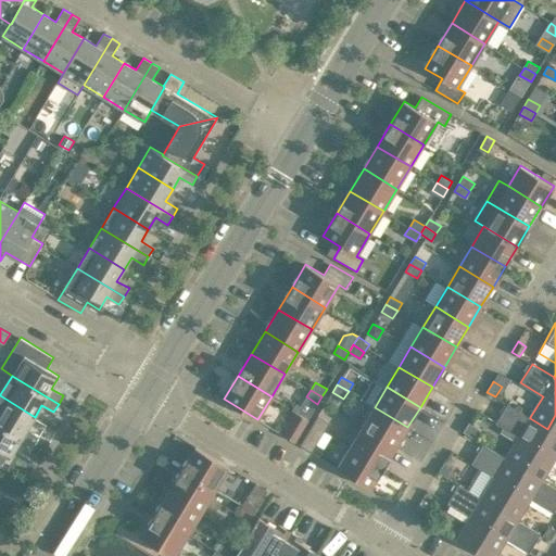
[(39,436),(27,429),(35,417),(0,395),(0,422),(35,444),(39,436)]
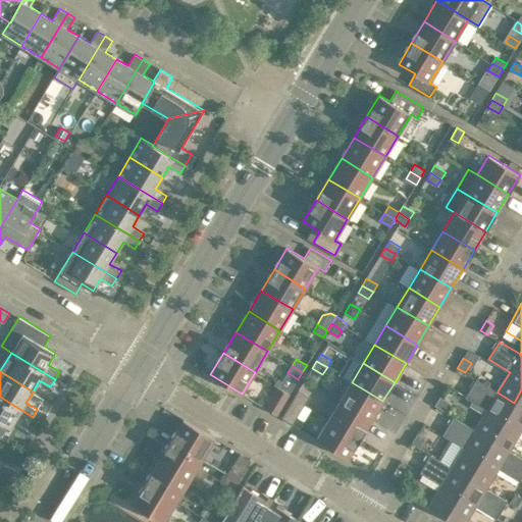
[(277,379),(274,384),(278,387),(290,394),(293,387),(277,379)]
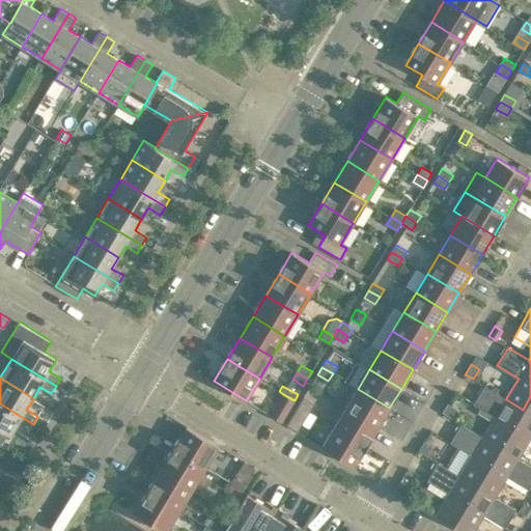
[(506,398),(484,386),(474,403),(480,408),(477,413),(492,422),(482,437),(482,438),(500,448),(523,410),(506,399),(506,398)]
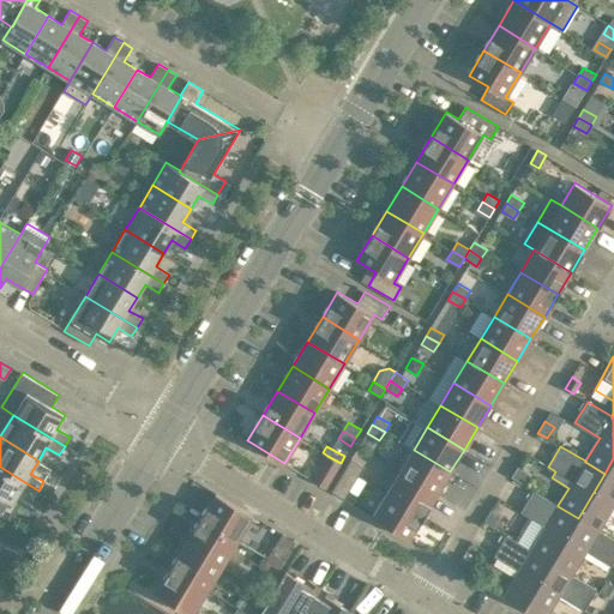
[(399,471),(437,494),(450,471),(414,450),(399,471)]
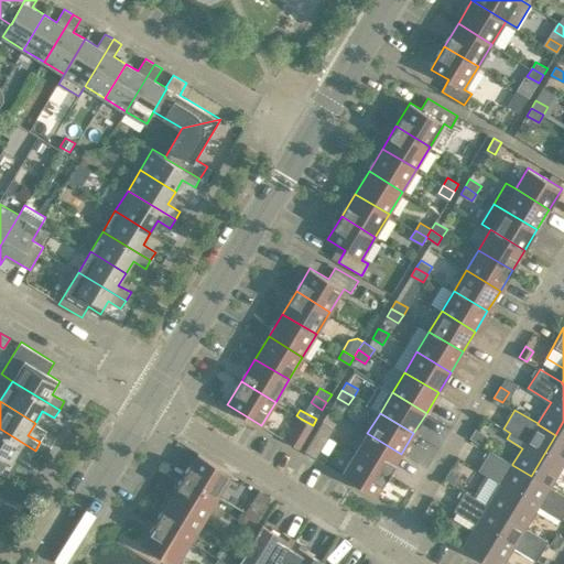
[(299,448),(313,425),(301,419),(288,441),(299,448)]
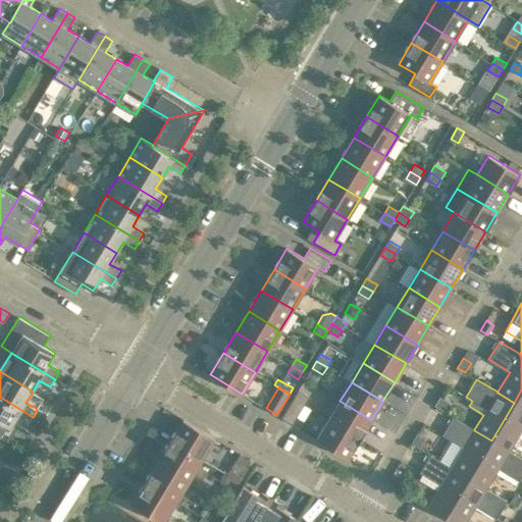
[(310,397),(299,389),(295,397),(305,404),(310,397)]
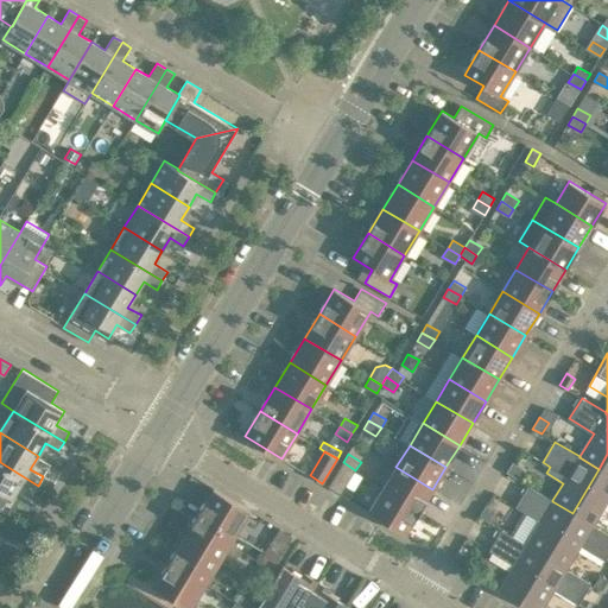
[(520,480),(527,469),(513,461),(506,472),(520,480)]
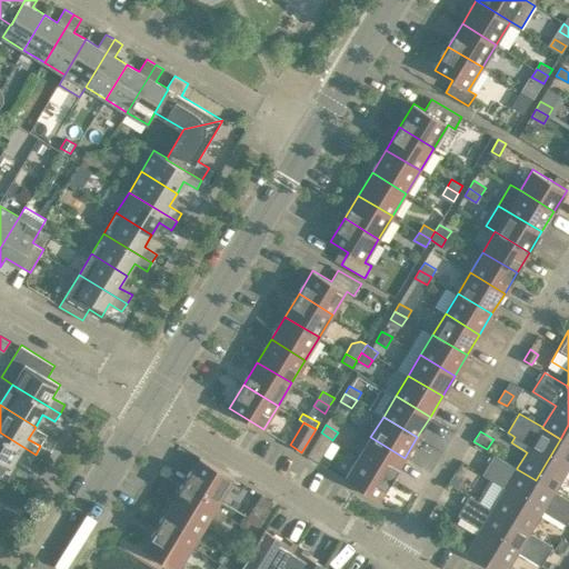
[(0,461),(6,466),(10,468),(18,455),(30,462),(36,455),(0,432),(0,461)]
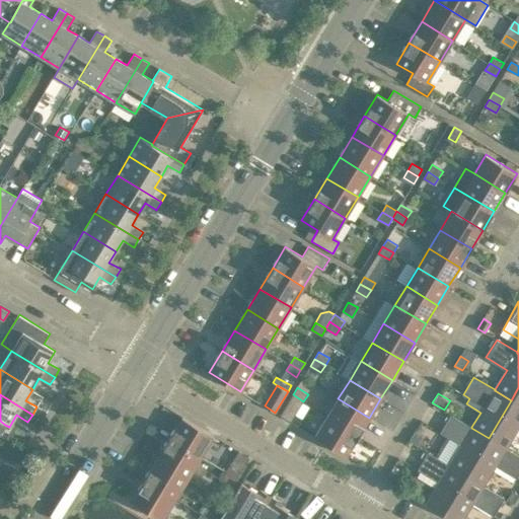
[(280,416),(291,422),(303,401),(293,394),(280,416)]
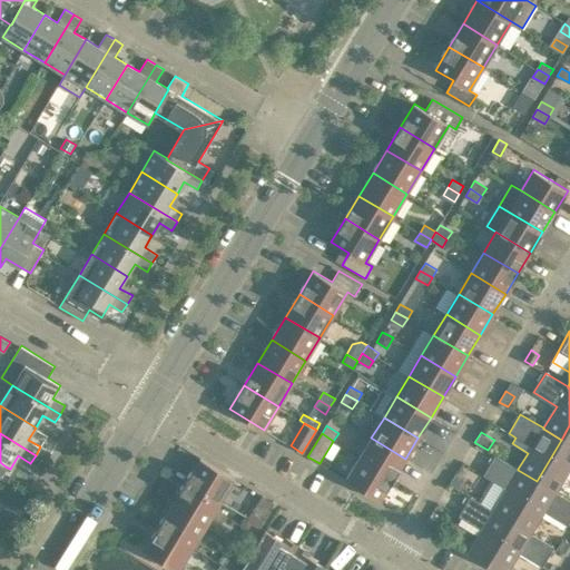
[(359,459),(393,479),(405,459),(371,438),(359,459)]
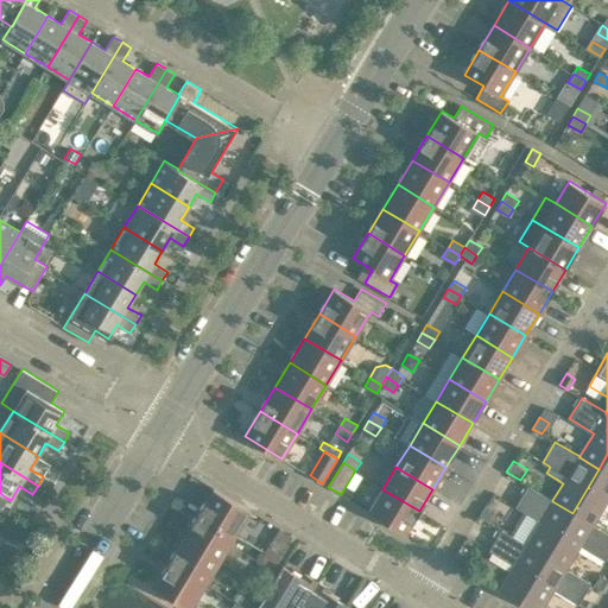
[(607,474),(599,469),(572,513),(593,525),(607,501),(607,474)]
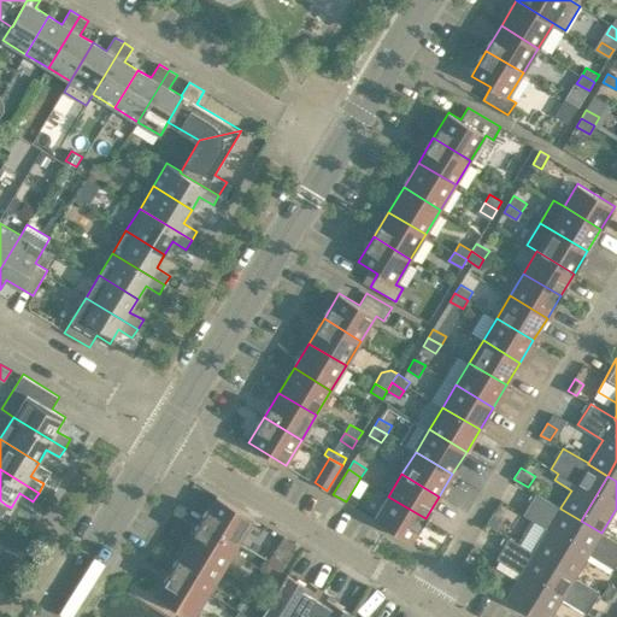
[(548,529),(534,552),(534,553),(554,565),(581,521),(560,509),(560,507),(536,493),(523,515),(548,529)]
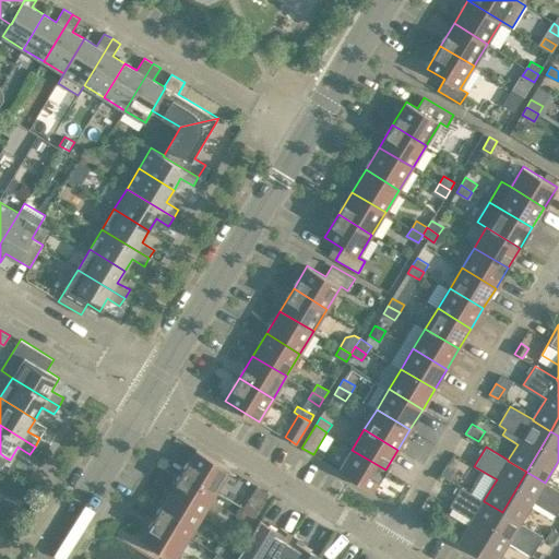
[(230,470),(197,449),(182,472),(216,492),(230,470)]
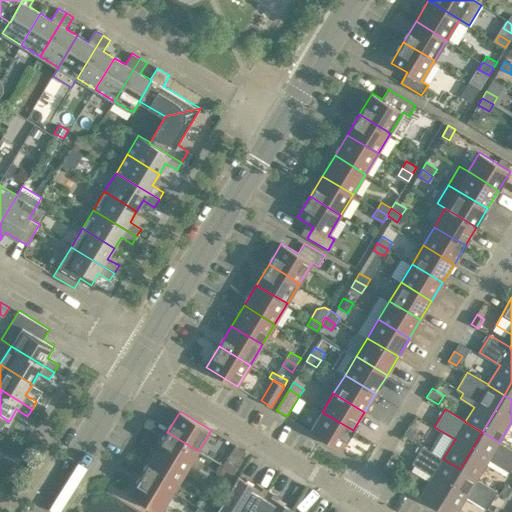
[(311,431),(341,449),(353,430),(322,412),(311,431)]
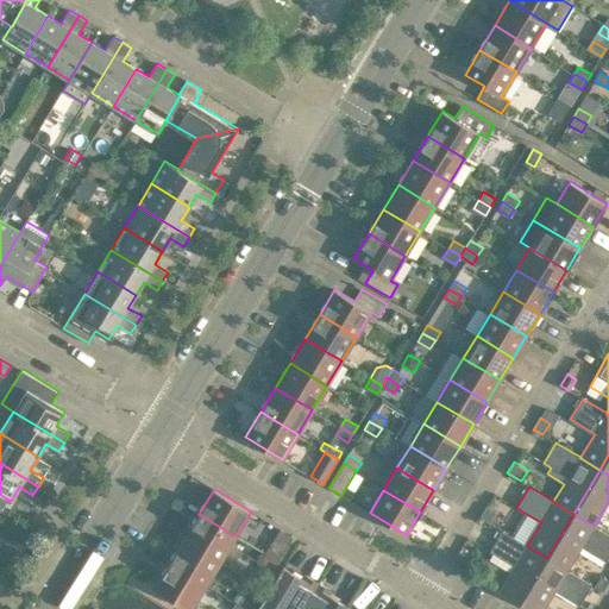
[(496,512),(488,506),(481,518),(489,522),(496,512)]
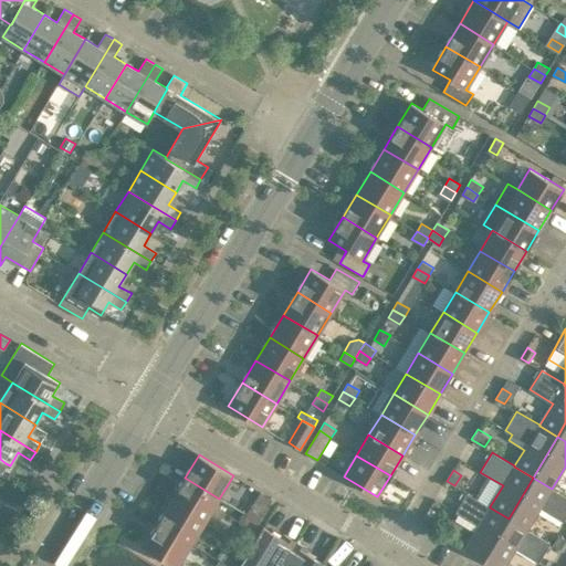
[(219,499),(185,478),(171,501),(205,521),(219,499)]
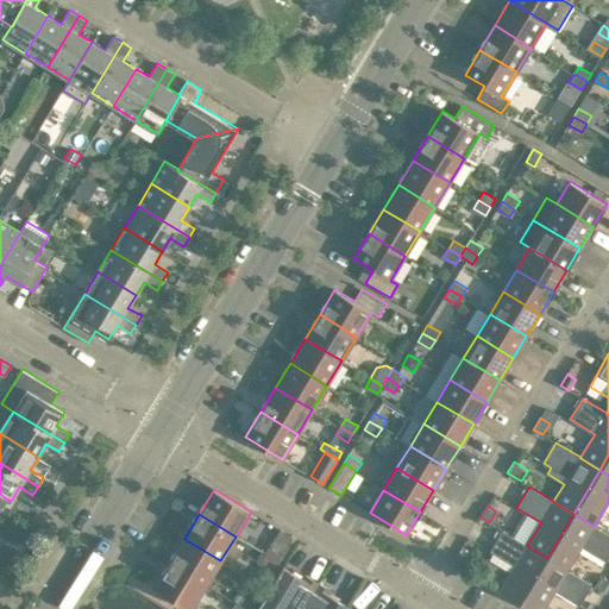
[(582,546),(606,562),(608,556),(608,534),(594,526),(573,514),(547,558),(567,570),(582,546)]
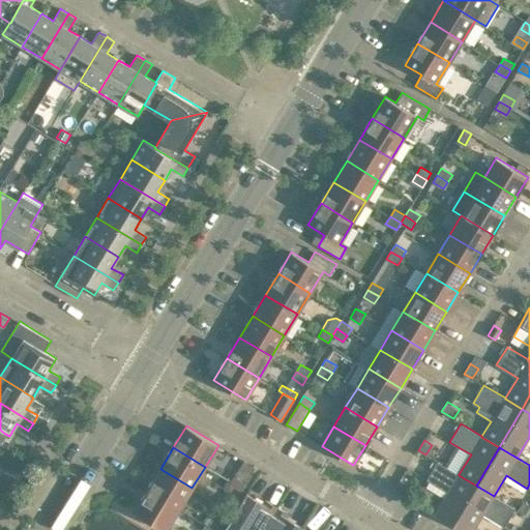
[(255,467),(244,461),(231,481),(242,488),(255,467)]
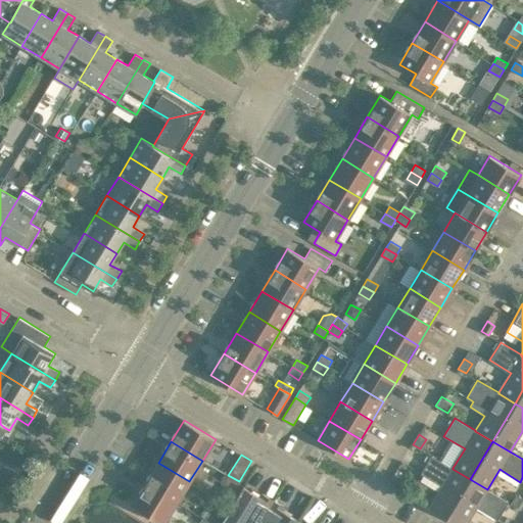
[(442,486),(429,508),(446,518),(470,479),(453,469),(453,468),(432,456),(421,473),(442,486)]
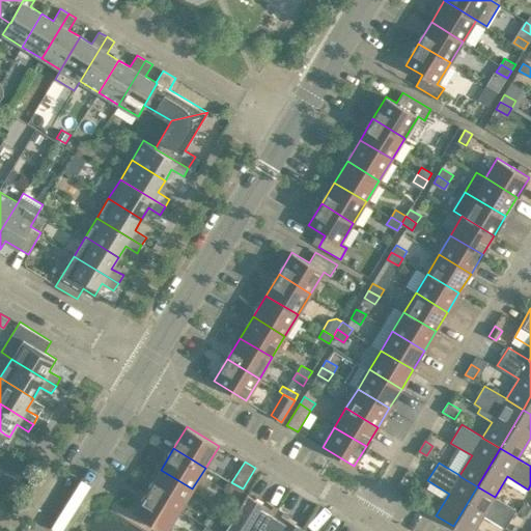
[(192,488),(161,470),(147,491),(179,510),(192,488)]
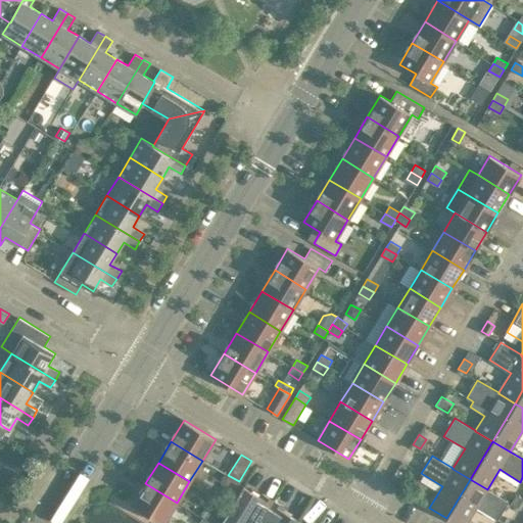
[(402,478),(394,473),(389,483),(396,487),(402,478)]
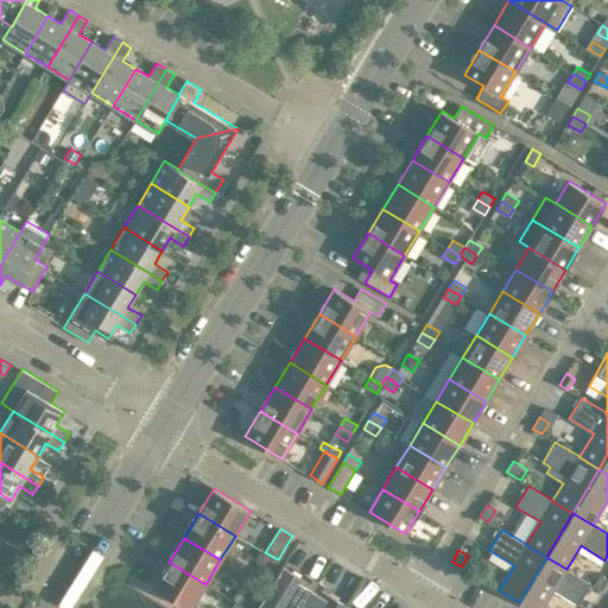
[(260,561),(273,568),(278,559),(265,552),(260,561)]
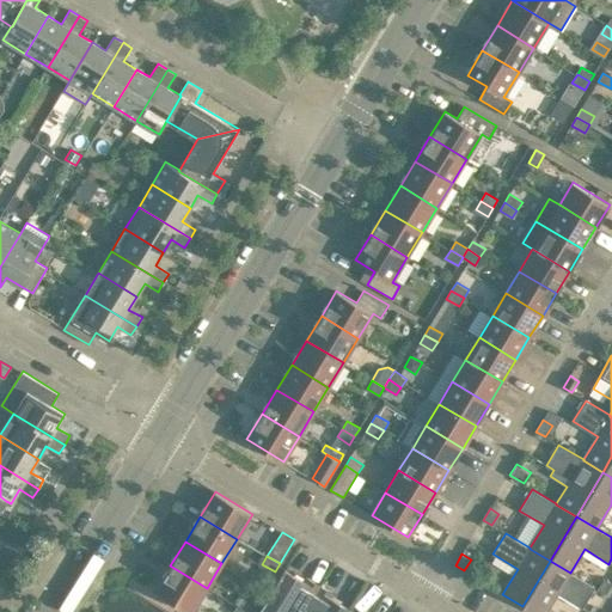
[(595,587),(570,573),(550,561),(522,606),(532,611),(546,611),(558,593),(582,609),(595,587)]
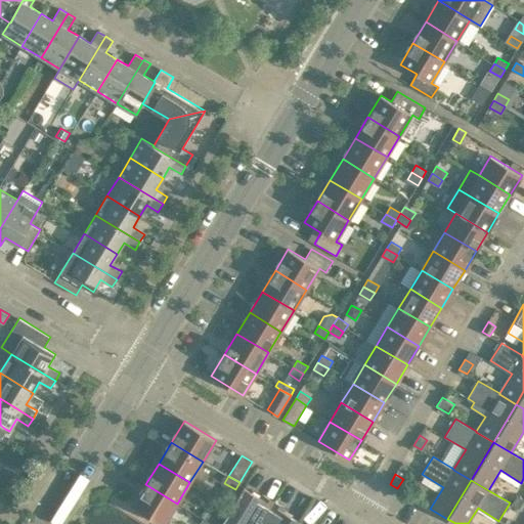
[(133,506),(163,523),(164,523),(177,504),(145,484),(133,506)]
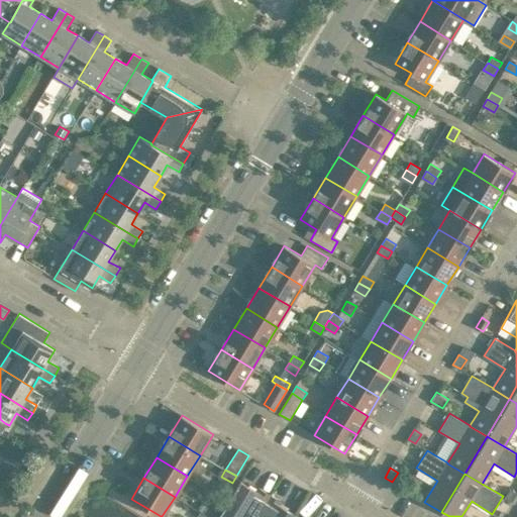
[(256,491),(240,481),(218,516),(256,516),(271,495),(259,488),(256,491)]
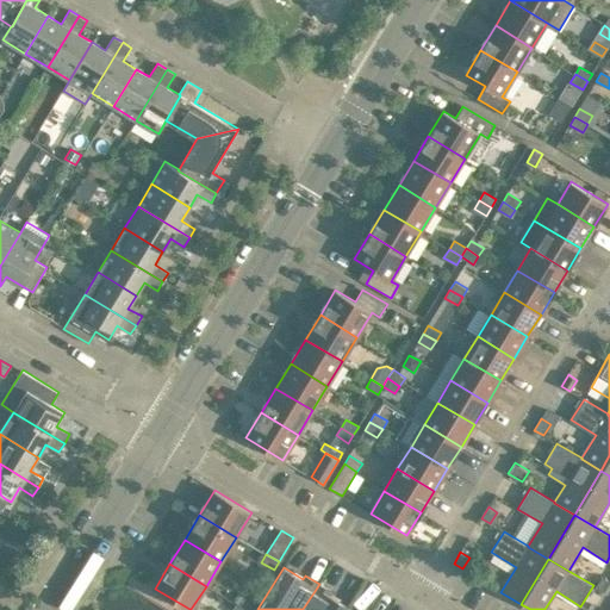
[(609,580),(602,577),(596,586),(604,592),(609,582),(609,580)]
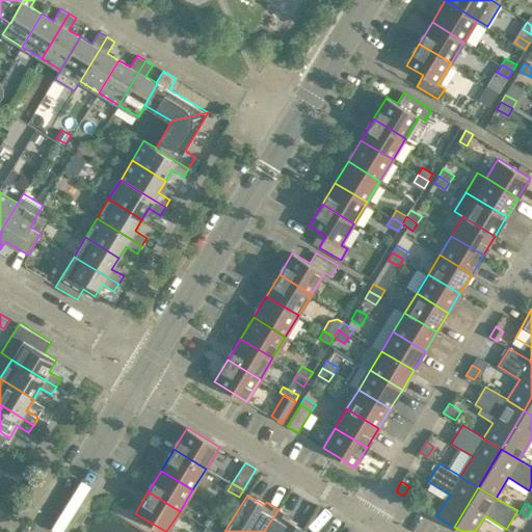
[(288,520),(290,515),(278,509),(264,531),(301,531),(304,529),(288,520)]
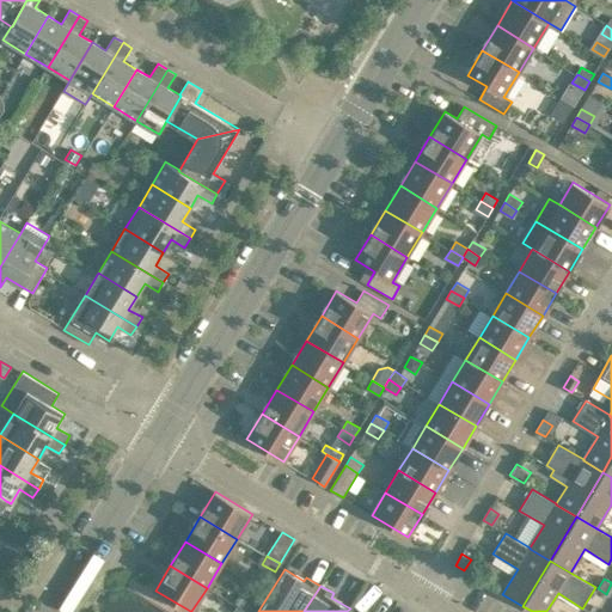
[(250,611),(255,605),(242,598),(237,606),(246,611),(250,611)]
